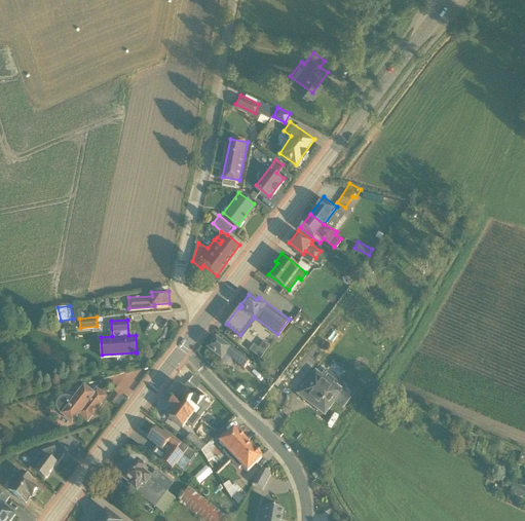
[(250,359),(226,340),(224,343),(216,337),(208,347),(221,358),(226,351),(245,365),(250,359)]
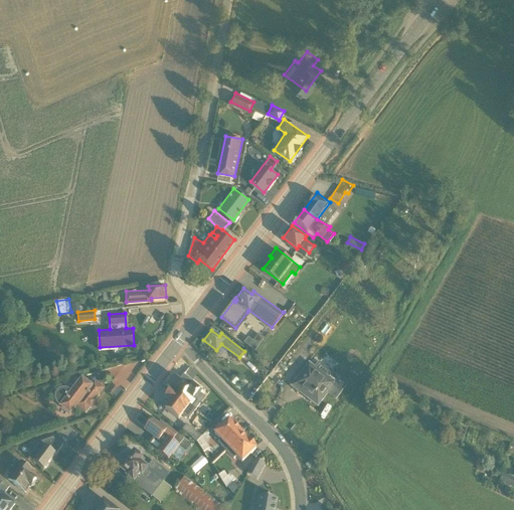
[(248,334),(243,340),(255,349),(265,336),(259,331),(253,338),(248,334)]
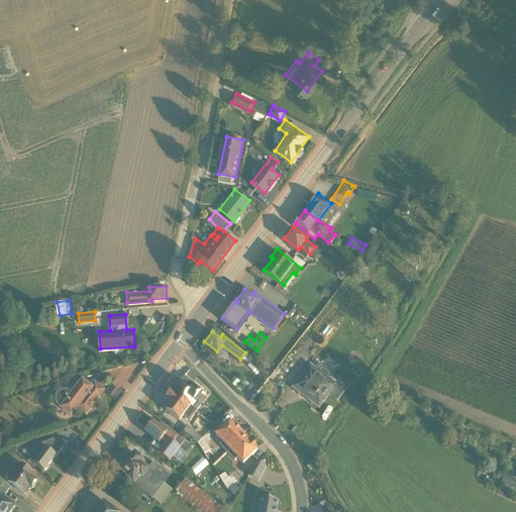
[(311,361),(294,383),(300,387),(299,389),(300,390),(302,387),(313,396),(312,399),(319,405),(328,392),(337,399),(349,383),(320,360),(316,365),(311,361)]
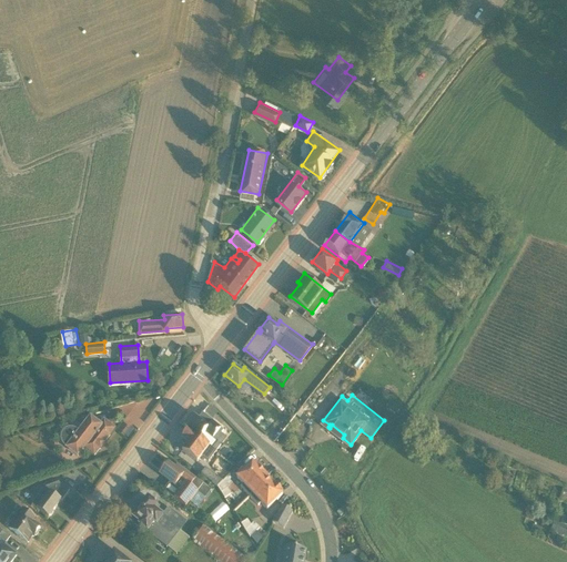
[(215,439),(224,427),(203,411),(199,417),(194,415),(185,425),(189,427),(210,443),(211,445),(215,439)]
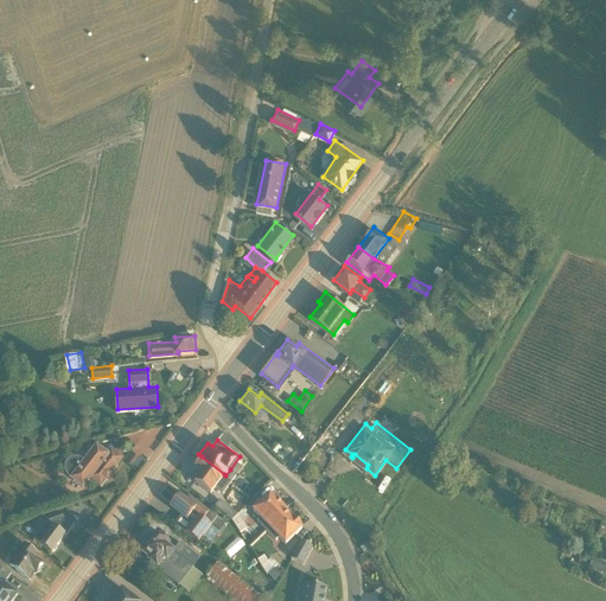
[(117,462),(116,461),(121,454),(110,446),(108,449),(107,449),(97,441),(84,458),(82,455),(78,454),(74,454),(70,455),(68,458),(65,461),(65,465),(67,468),(69,472),(71,475),(70,477),(83,486),(90,477),(101,485),(117,462)]
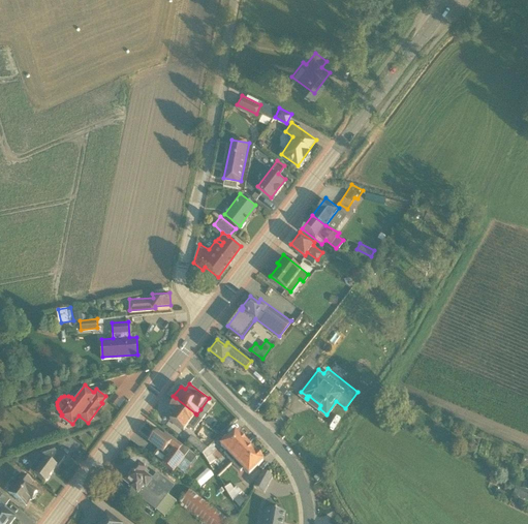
[(195,413),(176,398),(169,406),(172,408),(169,410),(174,413),(171,418),(184,428),(195,413)]
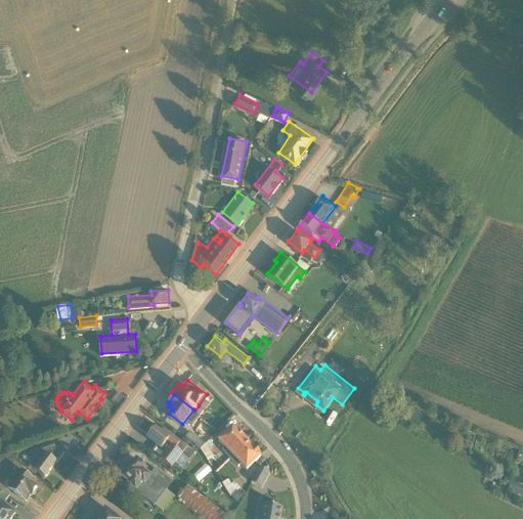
[(224,421),(219,417),(214,424),(219,428),(224,421)]
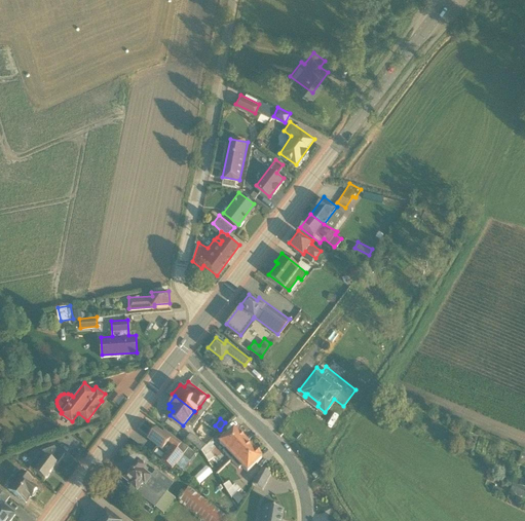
[(222,449),(230,457),(249,441),(250,440),(241,432),(240,433),(234,426),(218,441),(224,447),(222,449)]
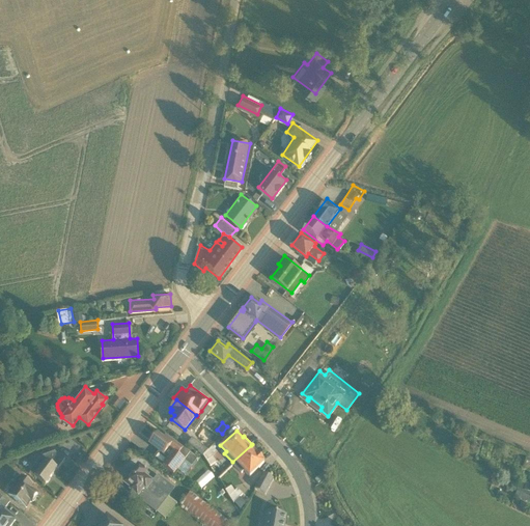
[(159,449),(154,457),(174,472),(177,467),(185,472),(197,457),(167,434),(165,437),(158,432),(149,442),(159,449)]
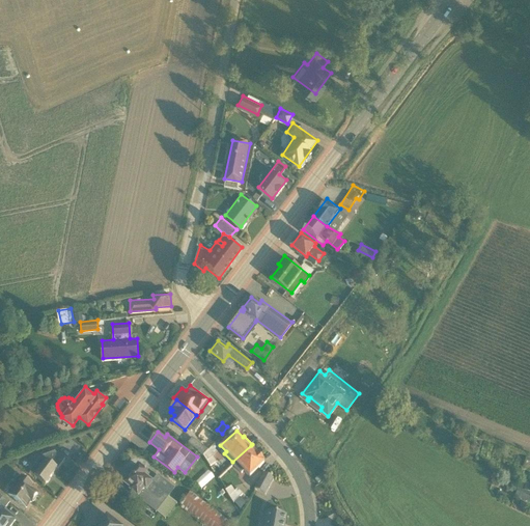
[(251,445),(232,462),(241,470),(244,467),(250,473),(266,459),(258,451),(257,452),(251,445)]
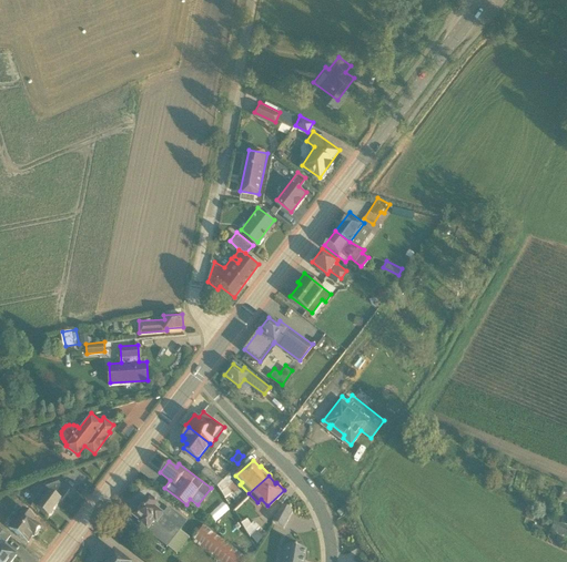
[(38,507),(49,514),(61,499),(62,500),(70,489),(59,480),(44,486),(31,504),(37,508),(38,507)]
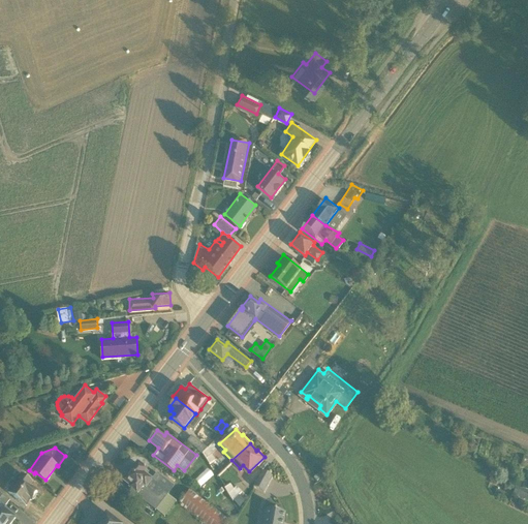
[(131,486),(130,487),(164,514),(177,498),(168,492),(175,484),(157,470),(152,478),(146,473),(149,470),(138,462),(124,481),(131,486)]
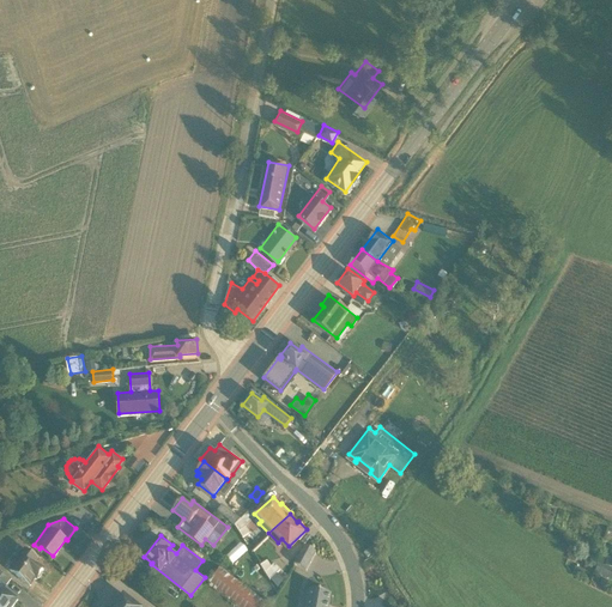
[(316,550),(304,542),(295,560),(307,568),(316,550)]
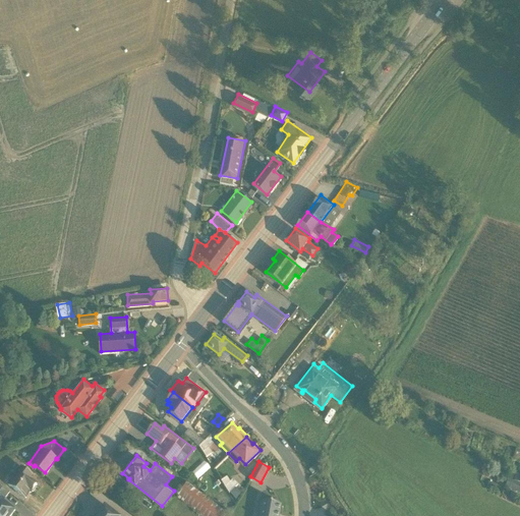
[(13,476),(8,482),(26,496),(31,490),(33,491),(38,483),(31,477),(33,474),(20,466),(17,470),(16,469),(11,475),(13,476)]
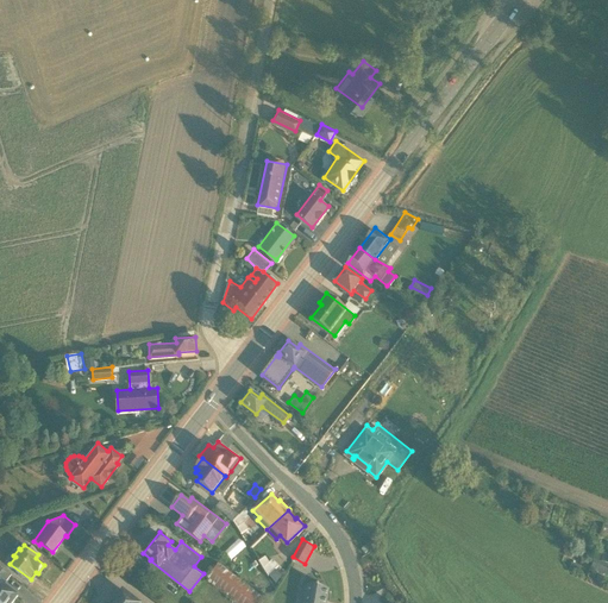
[(595,556),(591,565),(607,571),(607,559),(602,558),(595,556)]
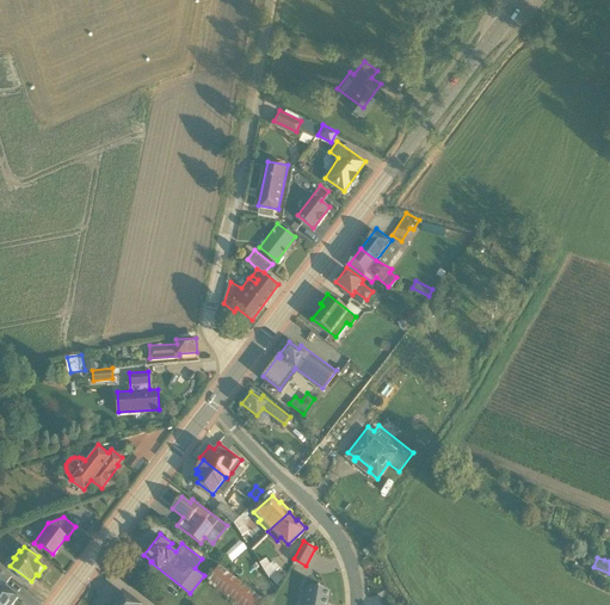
[(262,604),(267,598),(221,562),(209,576),(246,604),(262,604)]
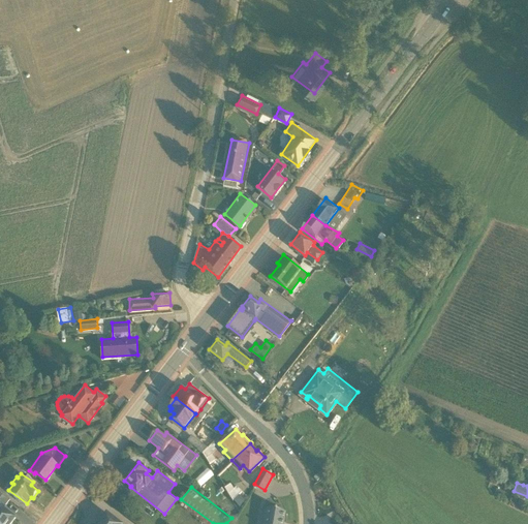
[(10,498),(0,490),(0,523),(8,523),(16,515),(4,506),(10,498)]
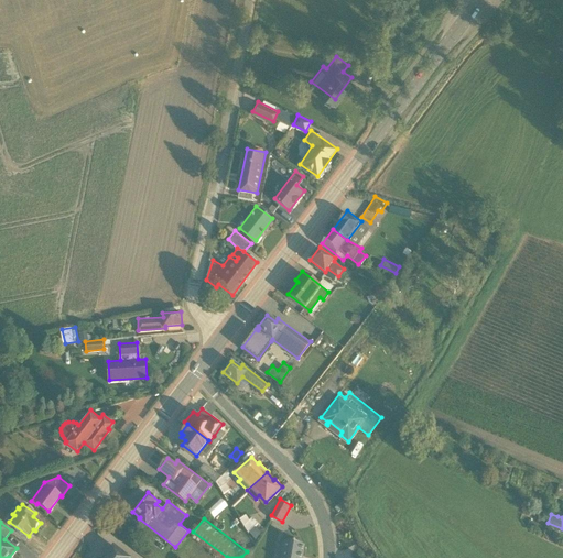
[(302,557),(305,542),(283,538),(280,557),(302,557)]
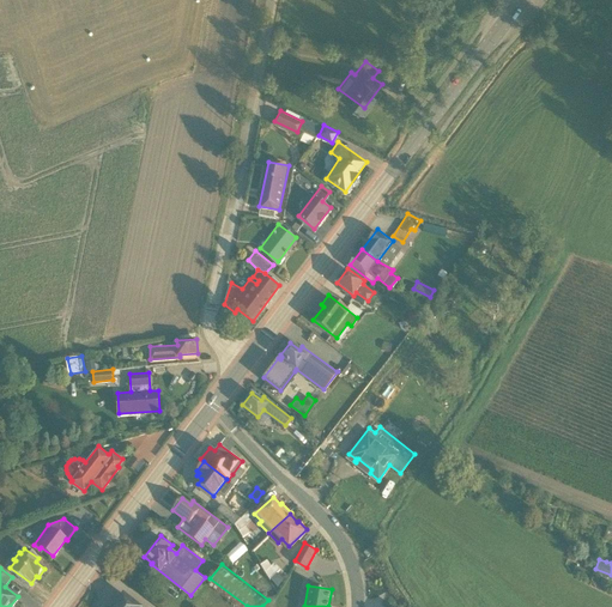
[(141,606),(125,594),(115,606),(141,606)]
